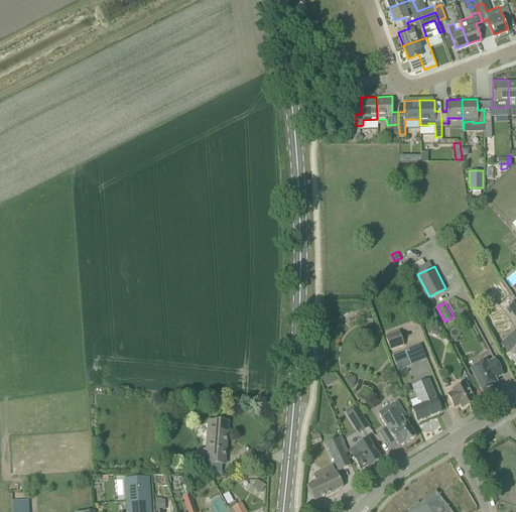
[(385,334),(390,347),(404,342),(399,329),(385,334)]
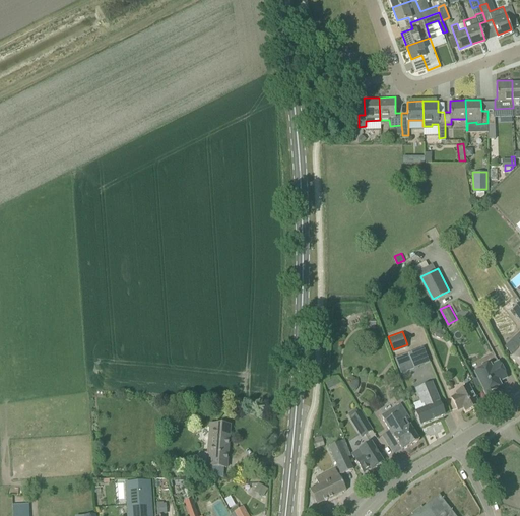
[(519,343),(519,344),(512,337),(505,344),(512,351),(510,353),(519,364),(519,343)]
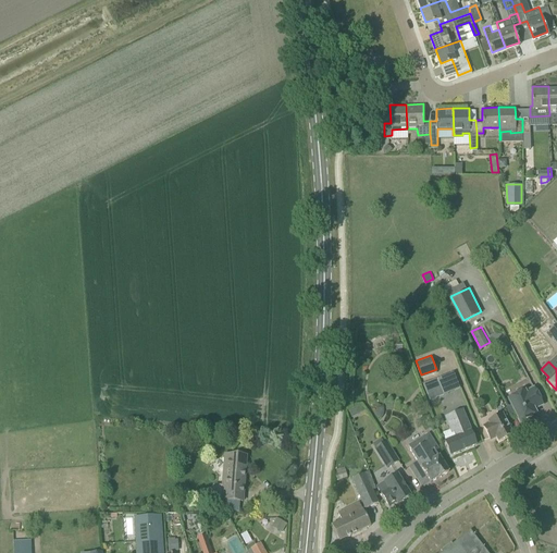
[(437,375),(444,391),(459,384),(453,368),(437,375)]
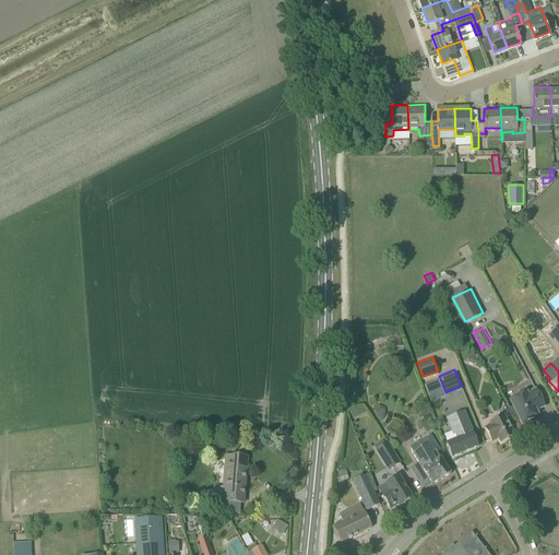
[(534,412),(537,410),(536,408),(545,403),(536,386),(527,390),(526,389),(519,392),(520,397),(512,401),(522,421),(534,414),(534,412)]
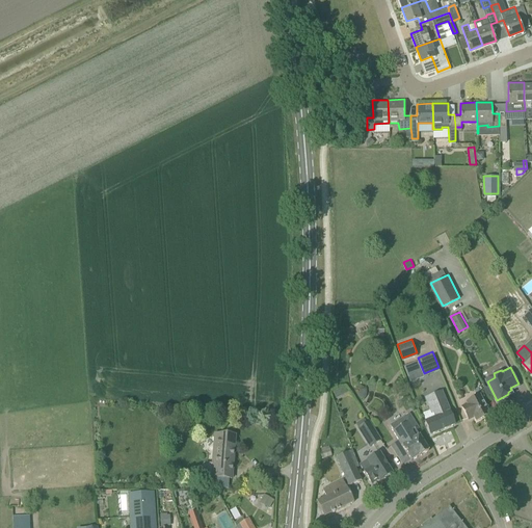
[(430,431),(455,421),(442,388),(426,395),(432,410),(433,410),(435,414),(425,418),(430,431)]
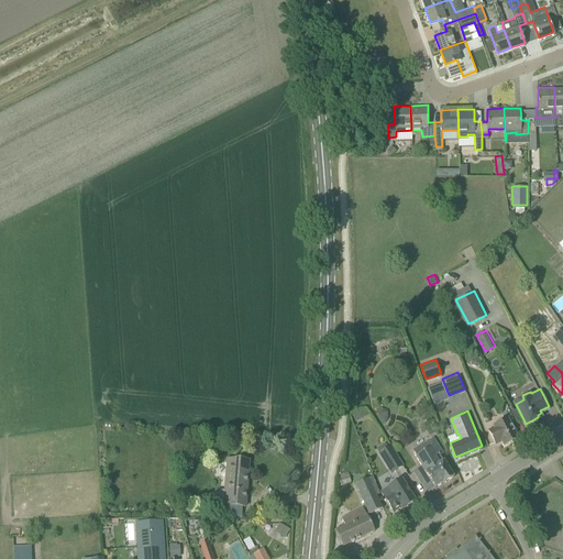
[(504,442),(518,435),(515,429),(516,428),(512,420),(511,422),(508,415),(494,423),(495,425),(488,427),(495,440),(500,437),(504,442)]
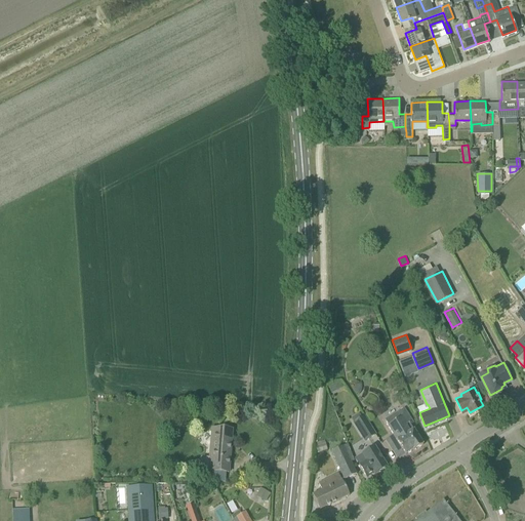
[(394,450),(401,445),(405,452),(413,447),(423,441),(410,422),(413,419),(404,404),(386,416),(389,423),(388,423),(393,432),(386,437),(394,450)]
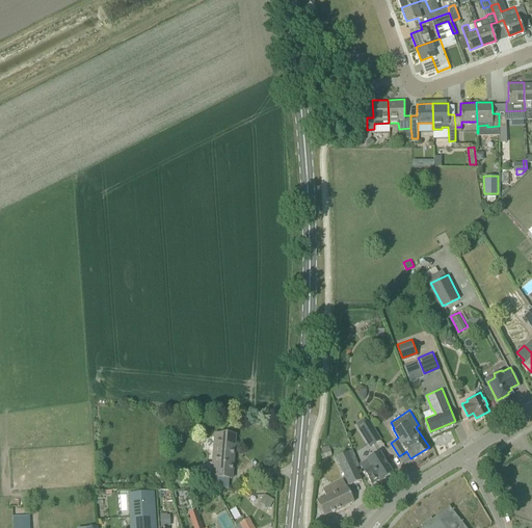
[(358,425),(370,444),(380,438),(368,419),(358,425)]
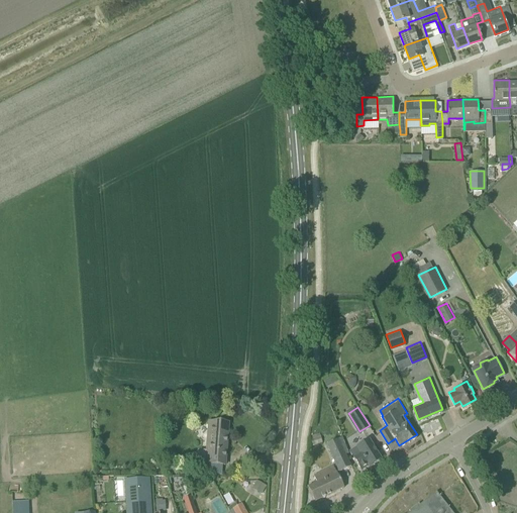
[(199,460),(225,463),(228,420),(208,419),(206,446),(200,445),(199,460)]
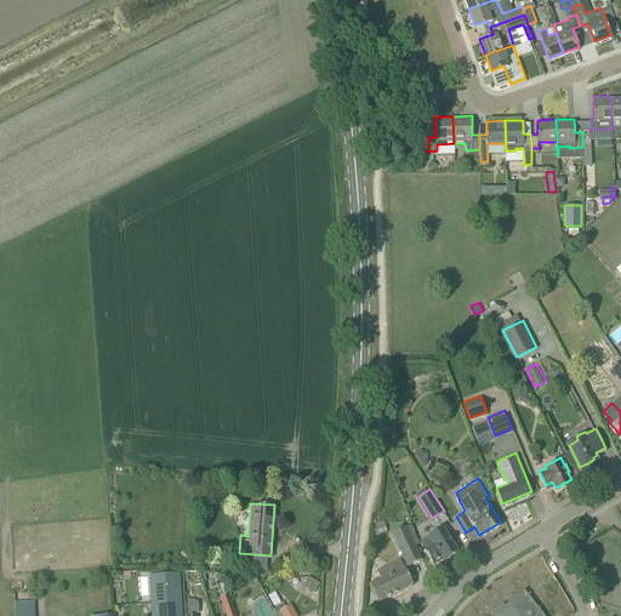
[(422,557),(415,542),(419,541),(416,535),(410,522),(393,530),(408,563),(422,557)]
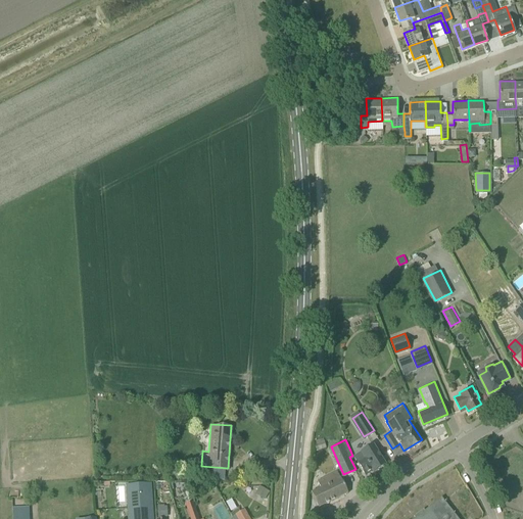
[(374,470),(386,462),(373,441),(352,454),(366,473),(373,468),(374,470)]
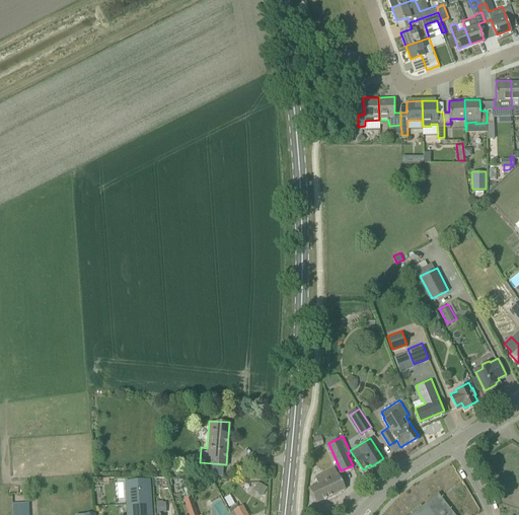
[(167,472),(179,472),(180,462),(168,461),(167,472)]
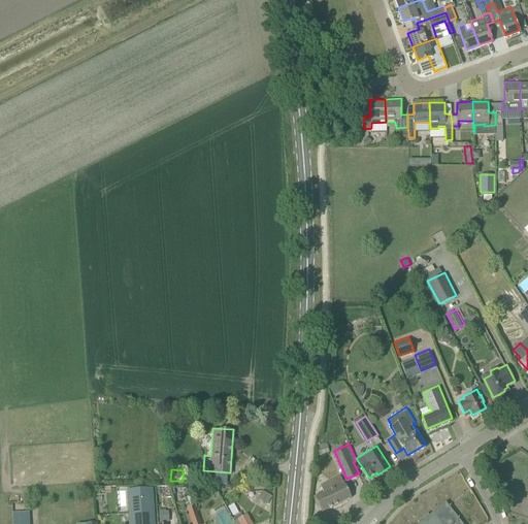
[(315,494),(322,510),(351,495),(340,473),(321,483),(324,490),(315,494)]
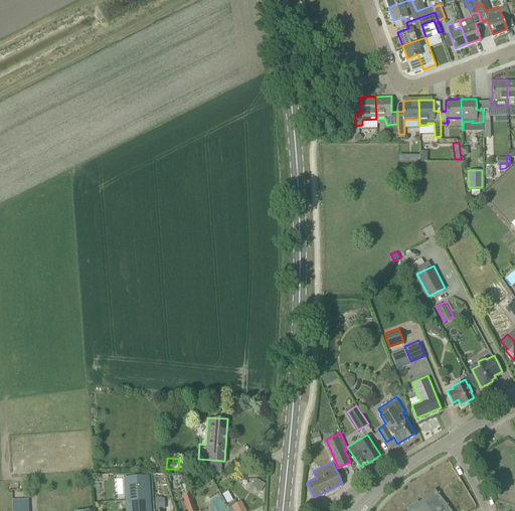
[(125,475),(126,510),(150,510),(149,473),(125,475)]
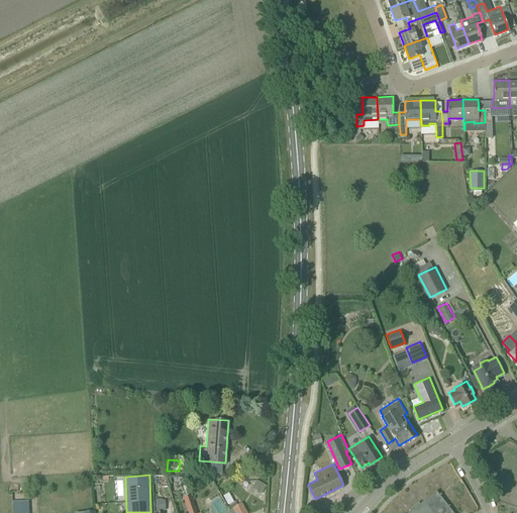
[(256,478),(252,485),(262,490),(266,483),(256,478)]
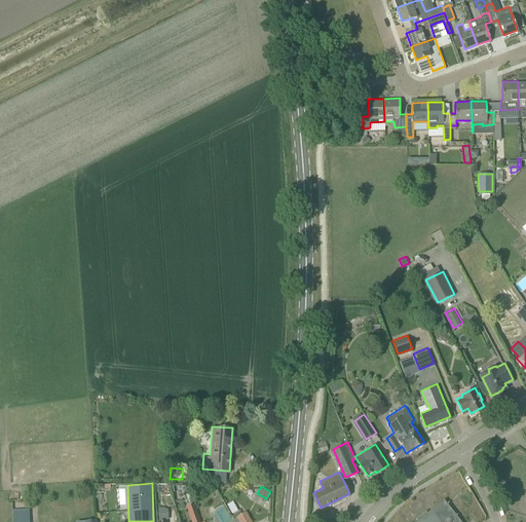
[(462,521),(444,497),(411,521),(462,521)]
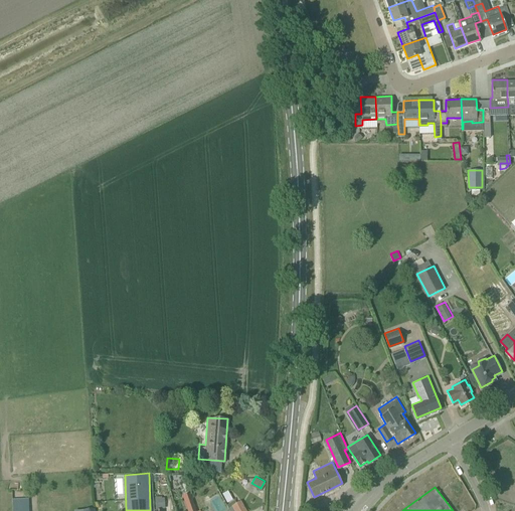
[(196,510),(190,492),(183,494),(188,510),(196,510)]
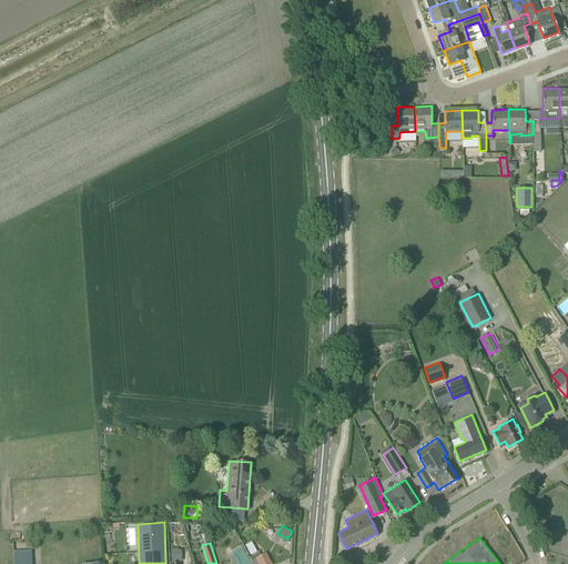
[(180,557),(181,546),(171,546),(171,557),(180,557)]
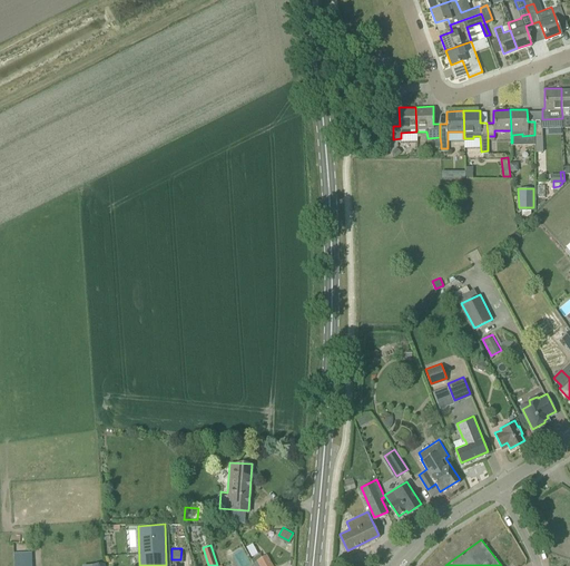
[(29,565),(30,549),(16,549),(15,565),(29,565)]
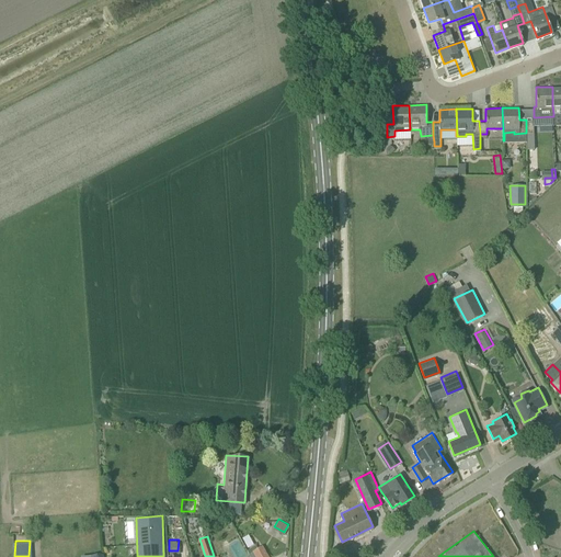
[(251,556),(268,556),(261,544),(249,552),(251,556)]
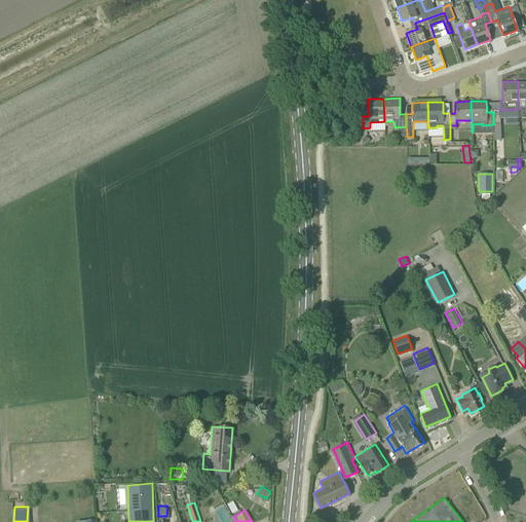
All buildings are outlined.
